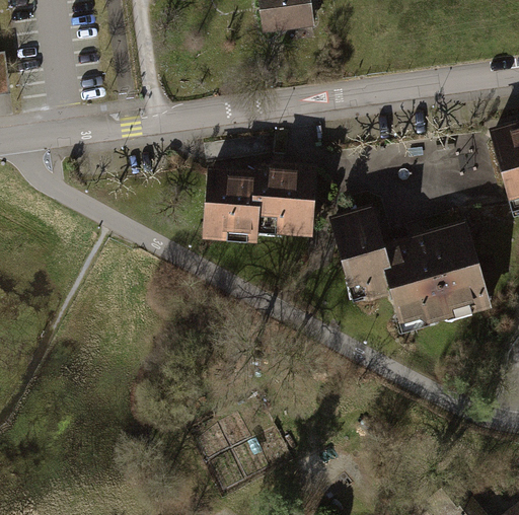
[(261,0),(265,31),(315,24),(312,0),(261,0)]
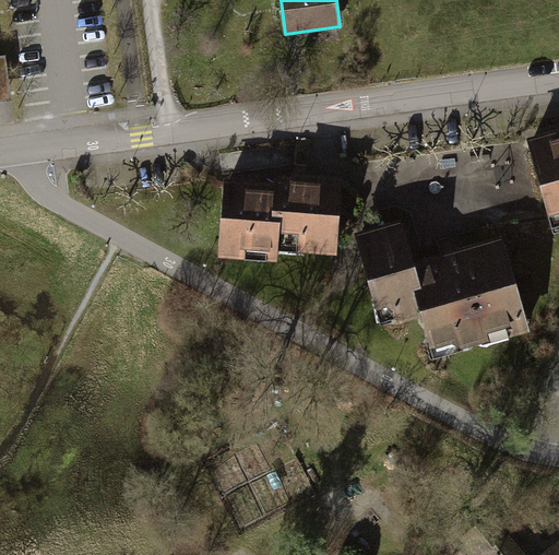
[(8,52),(0,54),(0,99),(13,98),(8,52)]
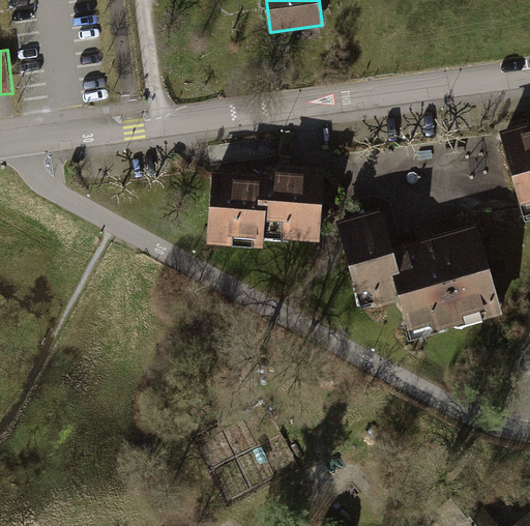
[(529,122),(499,132),(525,223),(529,221),(529,122)]
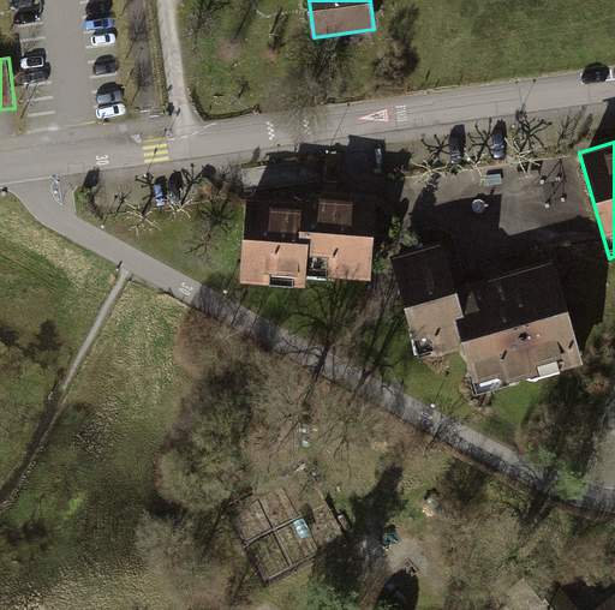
[(273,198),(246,196),(239,283),(304,289),(305,276),(370,281),(377,193),(320,190),(320,198),(302,197),(300,211),(273,209),(273,198)]
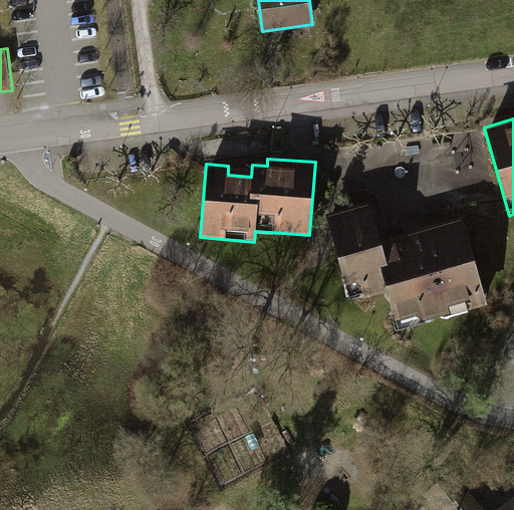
[(369,201),(325,214),(350,300),(387,290),(398,330),(488,305),(462,216),(380,239),(369,201)]
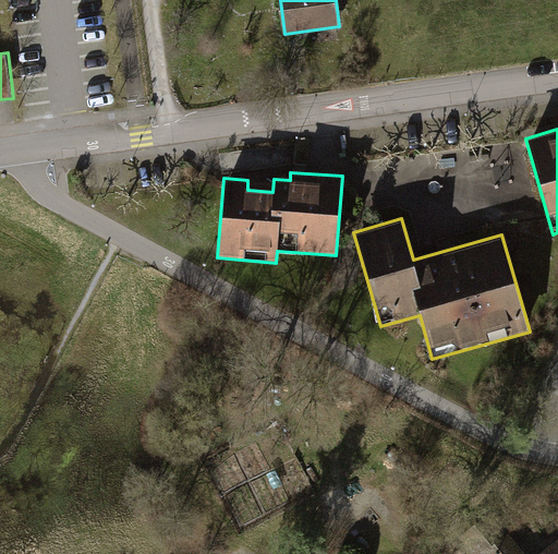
[(526,553),(495,512),(461,538),(473,553),(557,553),(557,540),(538,553),(526,553)]
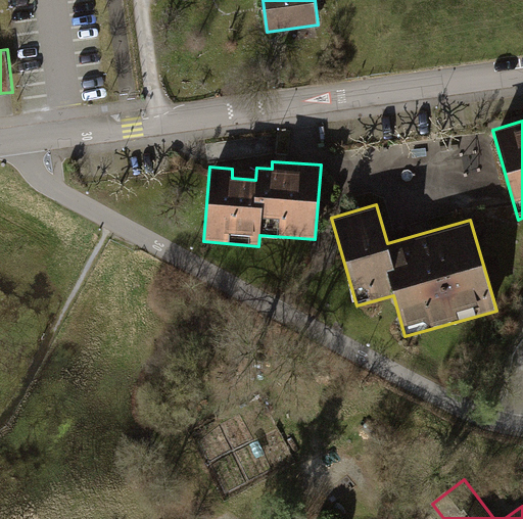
All buildings are outlined.
